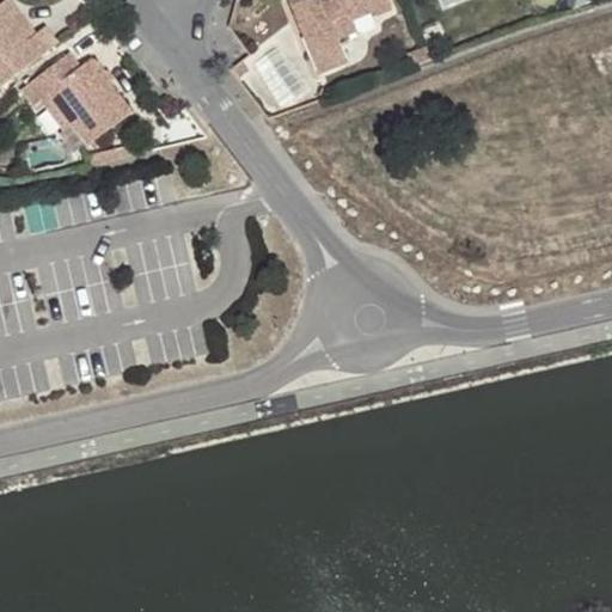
[(0,0),(25,35),(34,28),(12,0),(0,0)]
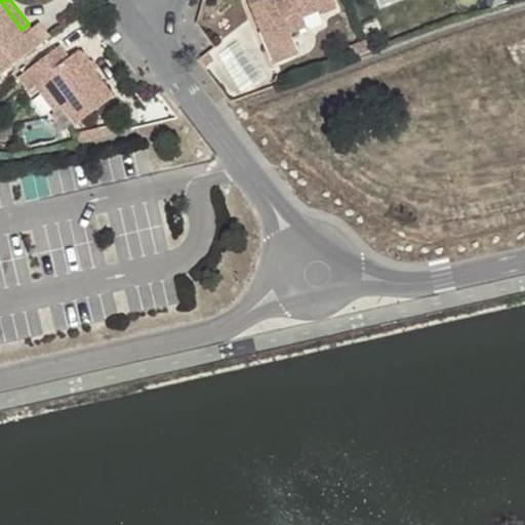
[(0,0),(0,70),(49,34),(37,18),(29,24),(22,30),(0,0)]
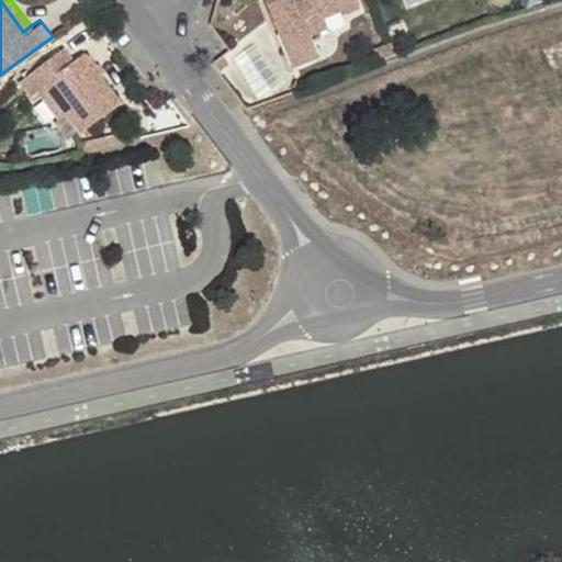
[(260,0),(278,41),(303,31),(305,35),(308,34),(325,29),(322,18),(357,3),(356,0),(260,0)]
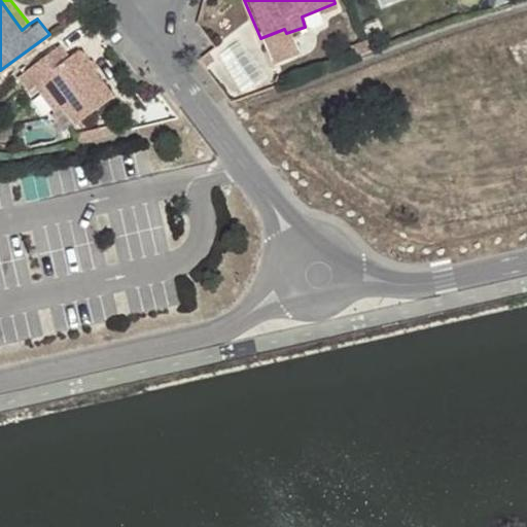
[(284,29),(260,38),(270,64),(297,53),(289,32),(286,33),(284,29)]
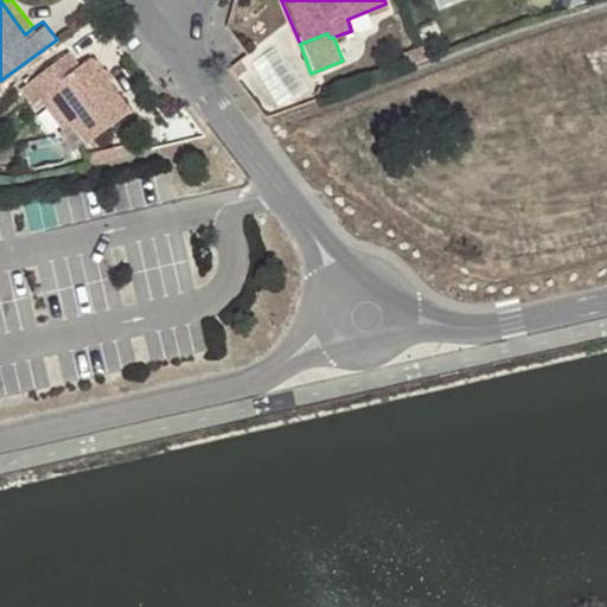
[(401,53),(406,65),(428,57),(422,45),(401,53)]
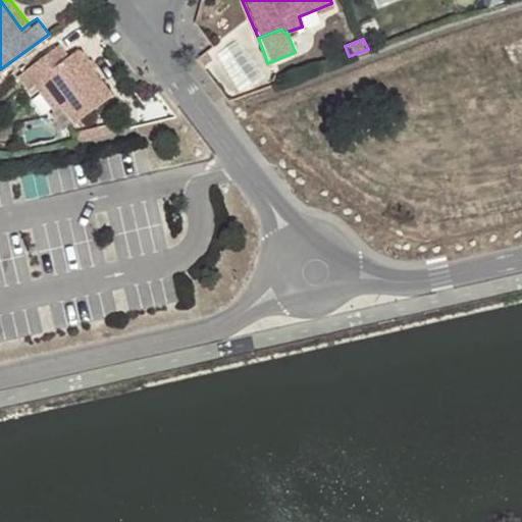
[(67,54),(58,42),(17,72),(29,88),(33,85),(41,79),(60,104),(74,121),(112,92),(76,46),(67,54)]
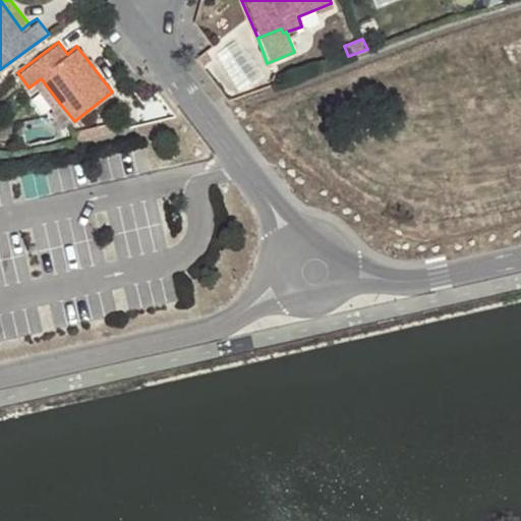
[(41,78),(33,84),(53,109),(60,104),(41,78)]
